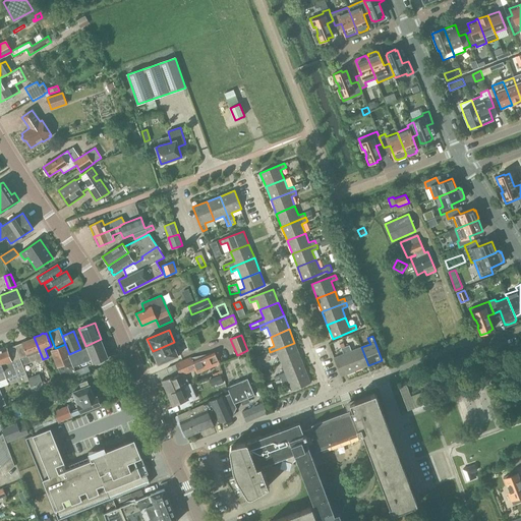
[(22,343),(15,345),(22,365),(36,360),(37,361),(43,359),(34,337),(29,340),(26,339),(24,340),(23,341),(22,342),(22,343)]
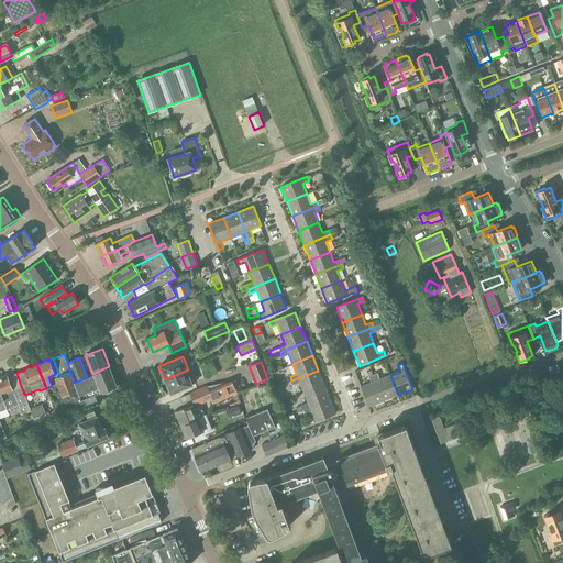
[(56,377),(54,378),(62,397),(66,407),(68,412),(84,407),(86,406),(84,399),(100,393),(106,390),(118,386),(109,366),(92,374),(94,375),(87,377),(75,383),(70,372),(59,376),(56,377)]
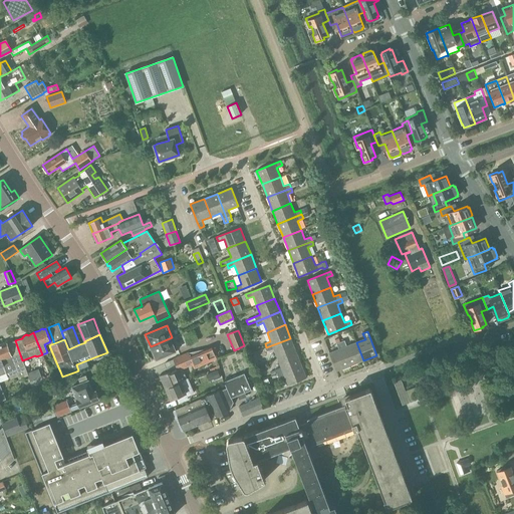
[(216,338),(218,346),(228,343),(226,336),(216,338)]
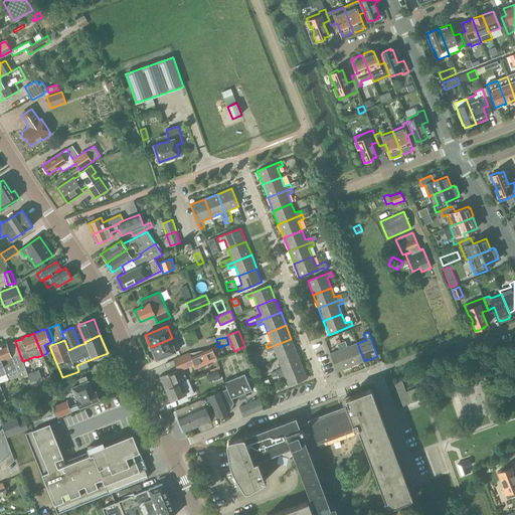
[(172,338),(151,347),(156,360),(177,351),(172,338)]
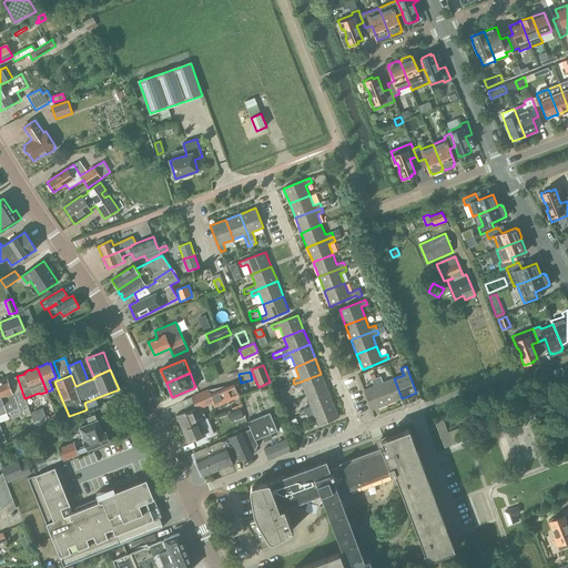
[(321,374),(294,384),(296,388),(303,386),(306,396),(326,388),(321,374)]
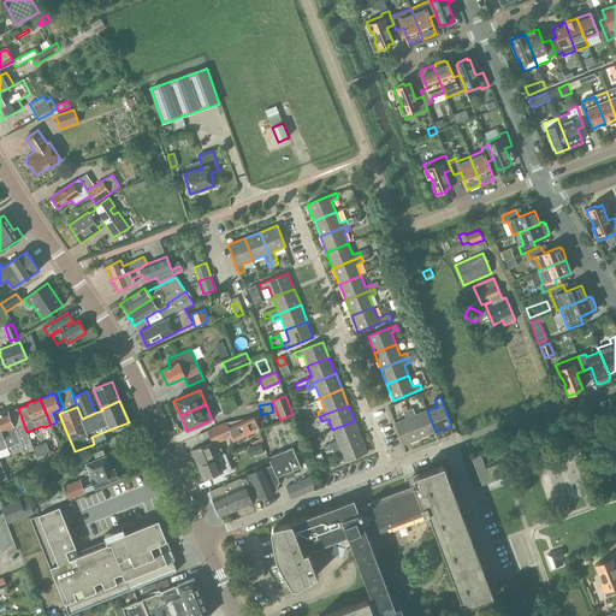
[(15,427),(3,432),(9,448),(10,446),(12,455),(22,451),(22,454),(34,450),(33,448),(27,432),(18,408),(9,412),(15,427)]
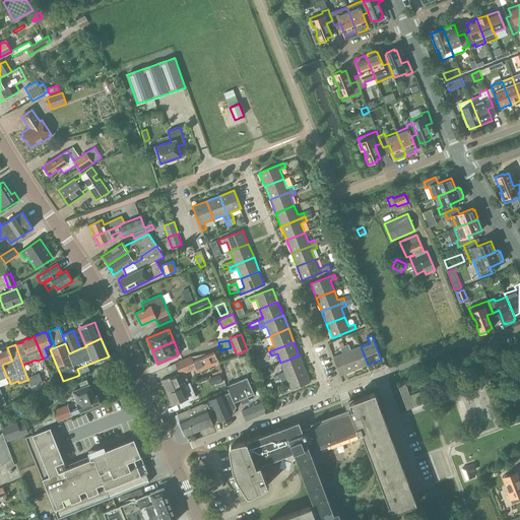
[(348,344),(344,346),(353,370),(368,365),(361,346),(350,350),(348,344)]
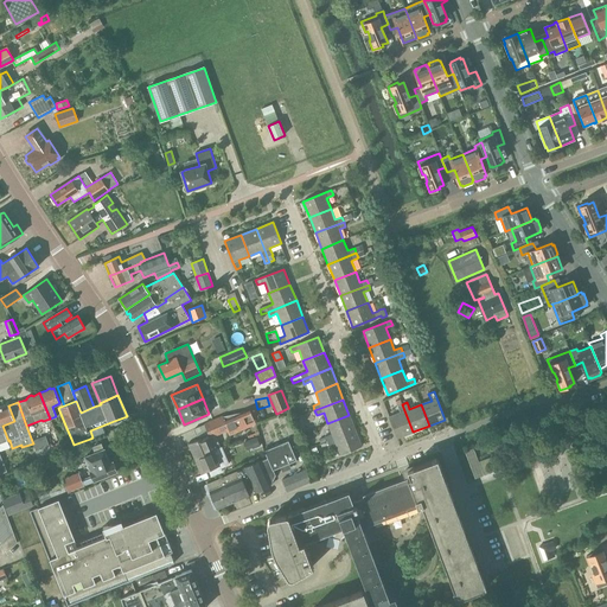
[(397,439),(413,432),(402,404),(397,406),(400,413),(389,417),(397,439)]
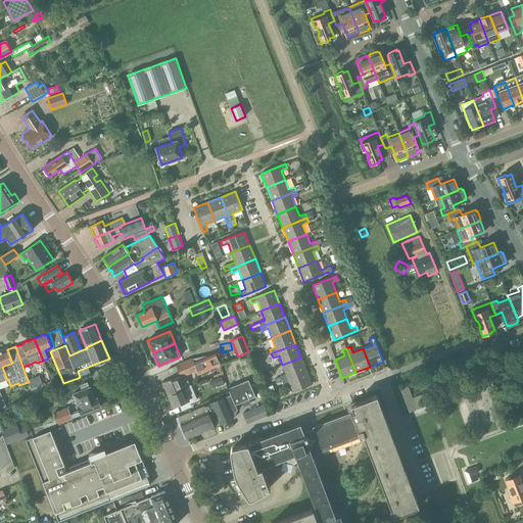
[(0,382),(7,380),(2,367),(12,363),(7,349),(6,349),(4,349),(0,350),(0,382)]
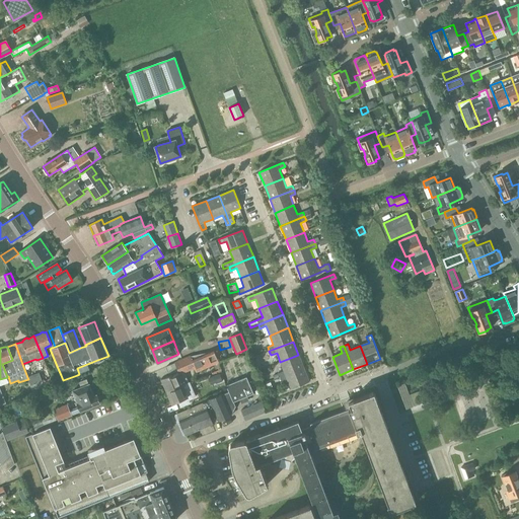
[(161,379),(166,392),(182,385),(187,383),(189,382),(184,372),(195,368),(196,372),(219,363),(214,351),(191,356),(175,362),(179,372),(161,379)]
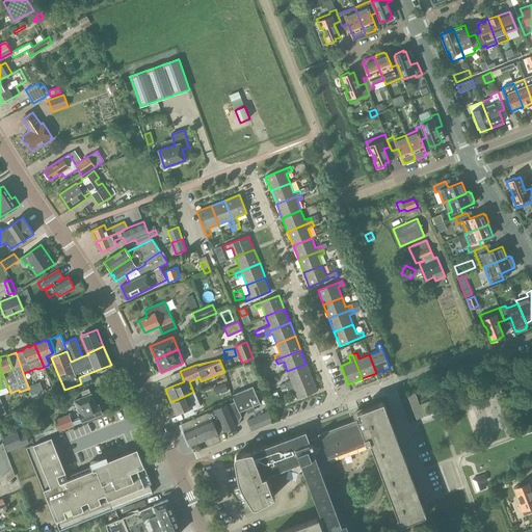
[(311,377),(306,364),(287,371),(291,380),(285,382),(287,387),(311,377)]
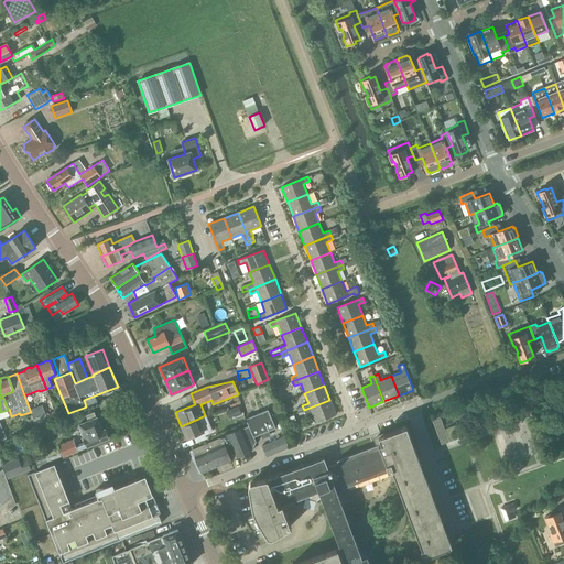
[(329,400),(304,410),(305,414),(312,412),(316,423),(336,415),(329,400)]
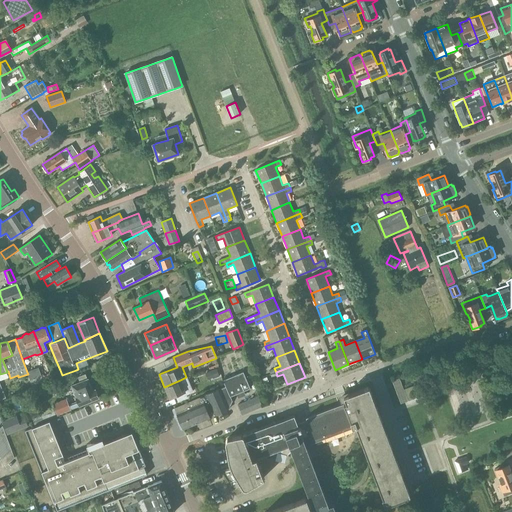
[(38,368),(27,372),(28,374),(33,387),(51,380),(51,379),(49,374),(42,377),(38,368)]
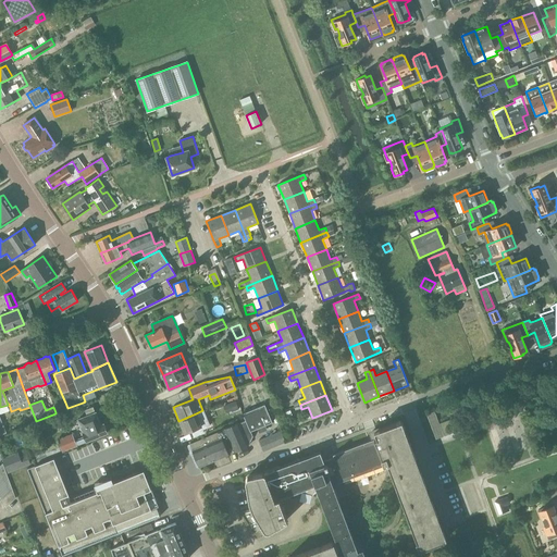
[(65,403),(53,407),(56,412),(67,408),(65,403)]
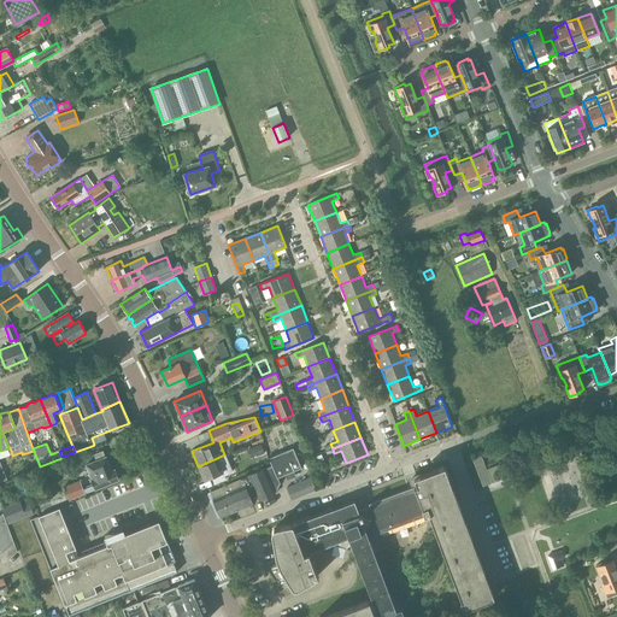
[(211,493),(210,495),(211,498),(213,499),(215,501),(213,505),(215,507),(217,509),(221,517),(259,500),(260,500),(275,494),(275,492),(276,492),(280,483),(277,477),(301,468),(293,447),(269,458),(272,466),(265,469),(264,469),(241,479),(242,479),(210,492),(211,493)]
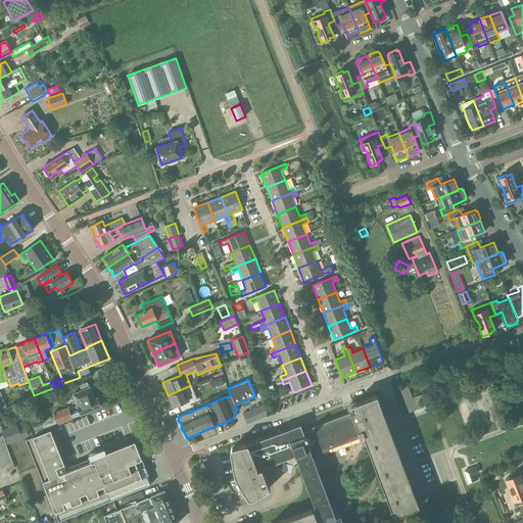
[(79,410),(73,413),(75,417),(98,408),(101,407),(98,398),(97,397),(94,398),(90,387),(89,387),(87,382),(80,385),(82,390),(73,393),(79,410)]
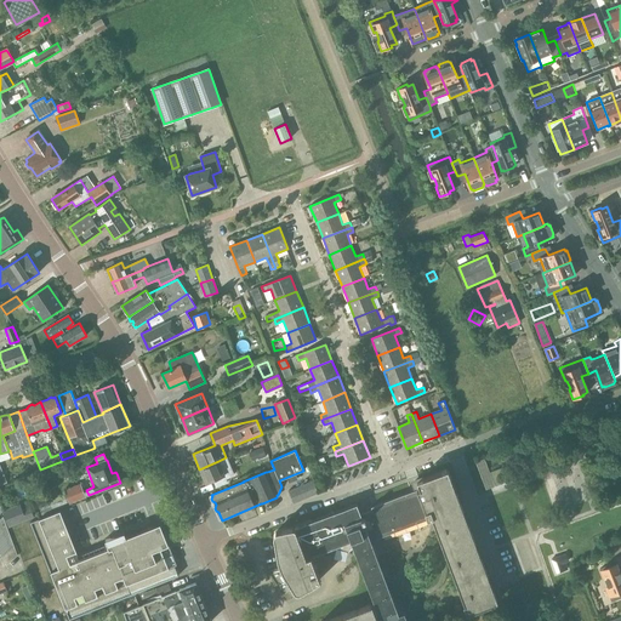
[(218,461),(199,469),(205,483),(214,480),(216,486),(227,482),(226,478),(234,474),(226,457),(223,459),(218,461)]
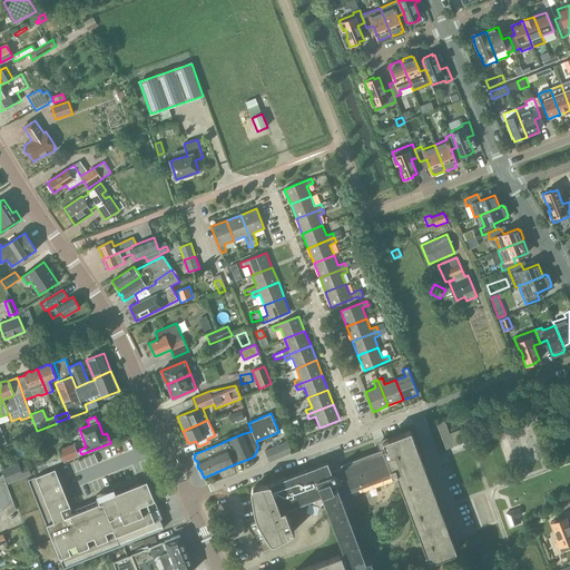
[(444,421),(436,424),(446,450),(453,446),(444,421)]
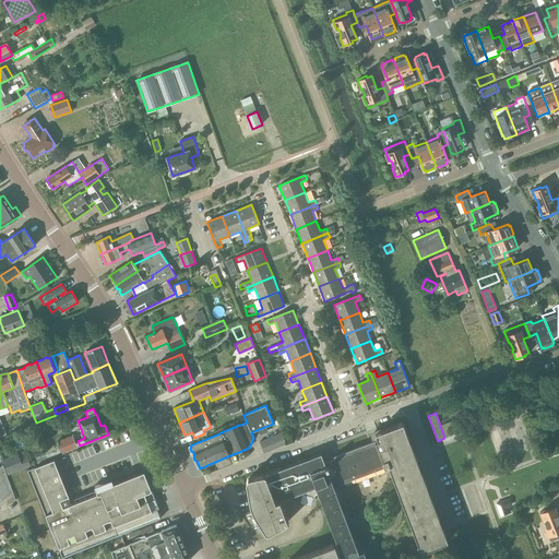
[(246,482),(246,483),(246,484),(247,485),(249,499),(249,502),(250,504),(251,507),(252,510),(253,512),(254,514),(256,516),(264,531),(264,532),(265,532),(265,533),(266,533),(268,533),(269,533),(270,533),(271,532),(286,523),(287,523),(287,522),(287,521),(285,514),(280,500),(310,488),(310,489),(304,496),(309,501),(318,494),(337,544),(296,558),(295,558),(366,558),(364,551),(358,552),(357,549),(336,492),(335,490),(346,487),(344,483),(385,466),(388,465),(390,470),(395,485),(418,544),(417,544),(419,551),(448,542),(403,423),(378,431),(372,433),(375,441),(370,442),(340,454),(334,456),(334,458),(324,462),(321,453),(300,461),(265,474),(265,475),(264,475),(263,475),(250,477),(249,478),(248,478),(247,479),(246,480),(246,482)]
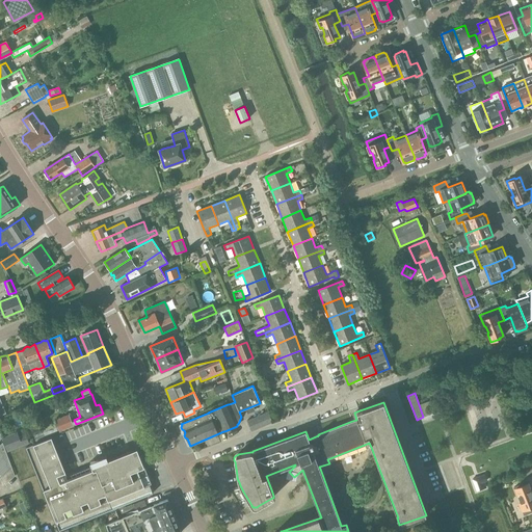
[(268,411),(247,421),(251,431),(272,422),(268,411)]
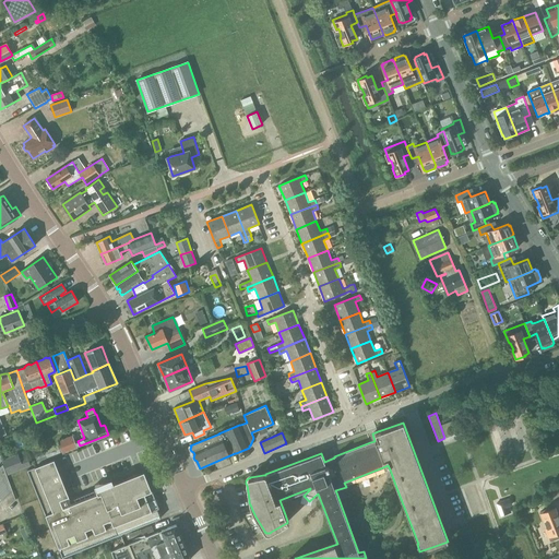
[(72,436),(59,441),(63,452),(78,447),(75,442),(72,436)]
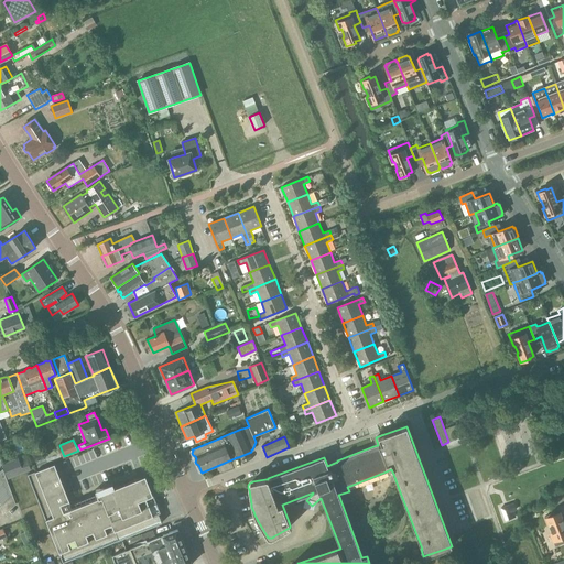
[(18,458),(2,465),(8,478),(26,470),(31,469),(28,459),(20,463),(18,458)]
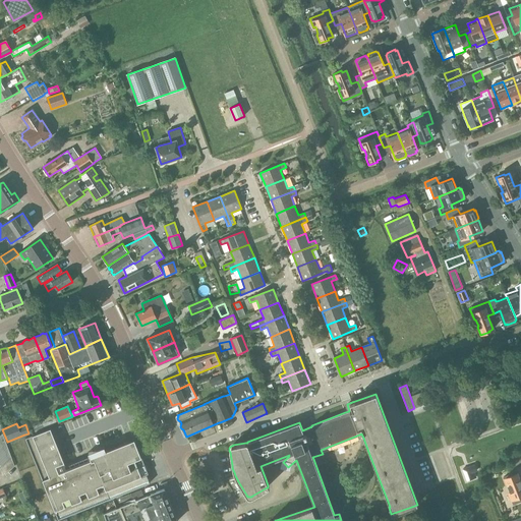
[(65,466),(53,435),(50,428),(25,438),(26,442),(38,469),(58,520),(145,485),(141,476),(148,474),(142,461),(140,457),(133,439),(103,451),(100,444),(90,448),(93,455),(79,461),(65,466)]
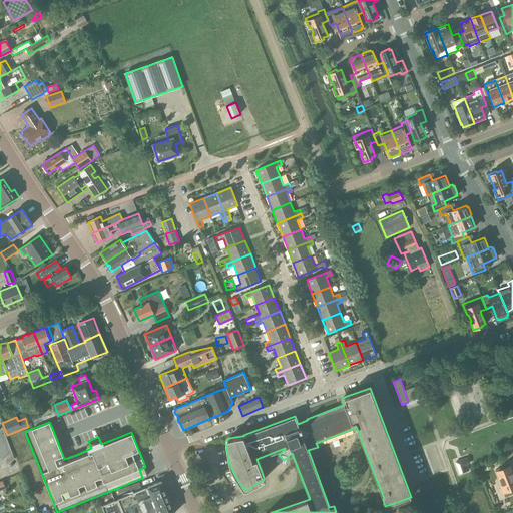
[(11,451),(8,442),(0,450),(0,457),(2,460),(11,451)]
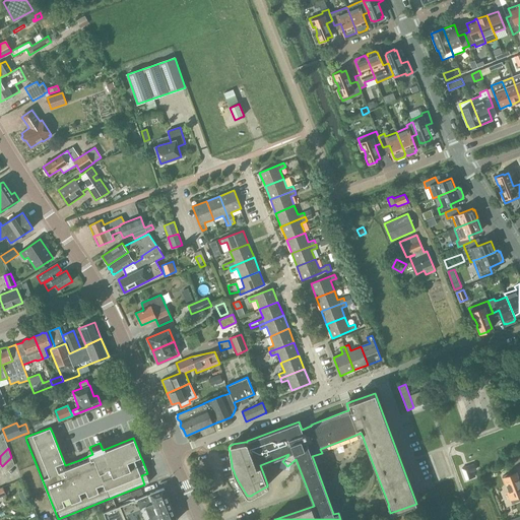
[(14,465),(11,457),(2,466),(0,467),(0,468),(5,474),(14,465)]
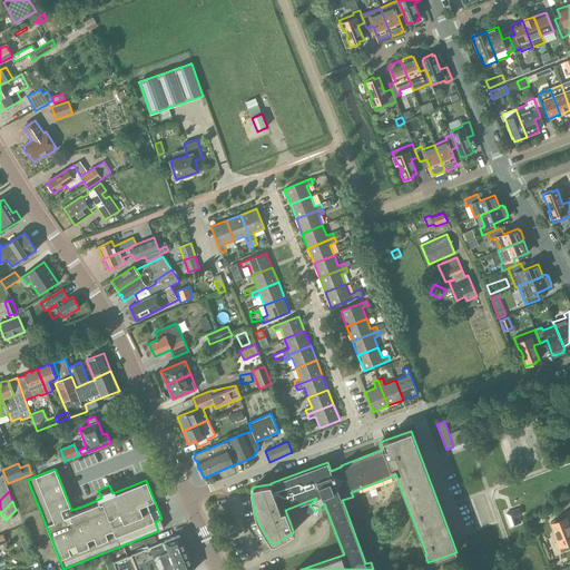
[(519,509),(507,513),(511,526),(521,522),(519,516),(521,516),(519,509)]
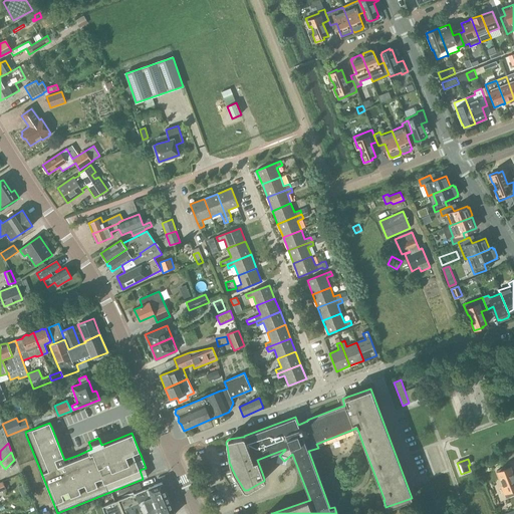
[(502,486),(506,497),(513,494),(513,478),(510,467),(505,469),(505,468),(496,471),(500,479),(501,479),(503,484),(504,485),(502,486)]
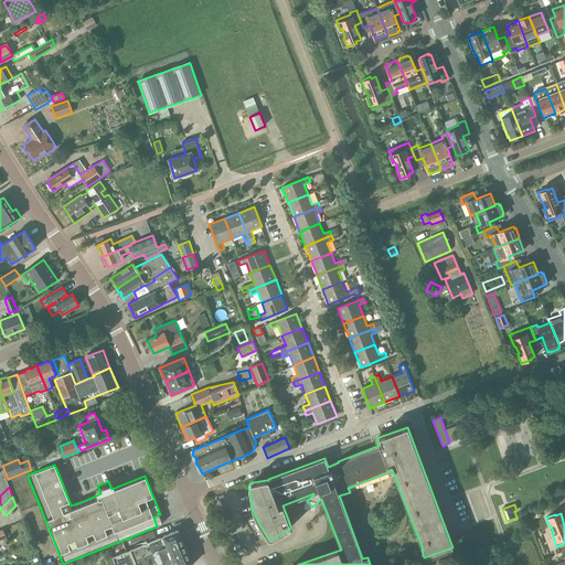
[(192,564),(178,530),(112,556),(115,564),(192,564)]
